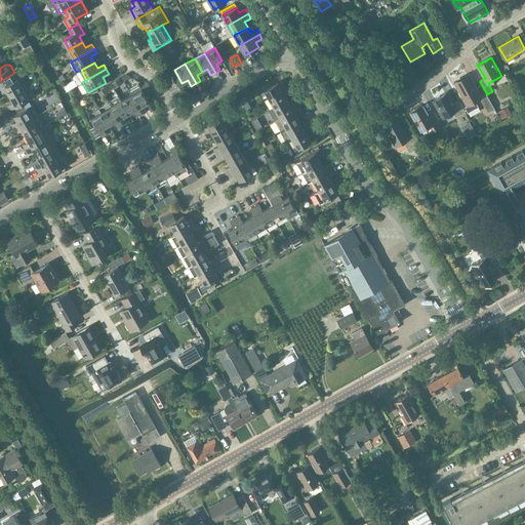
[(10,95),(29,85),(23,75),(17,78),(14,73),(0,81),(0,88),(2,92),(7,90),(10,95)]
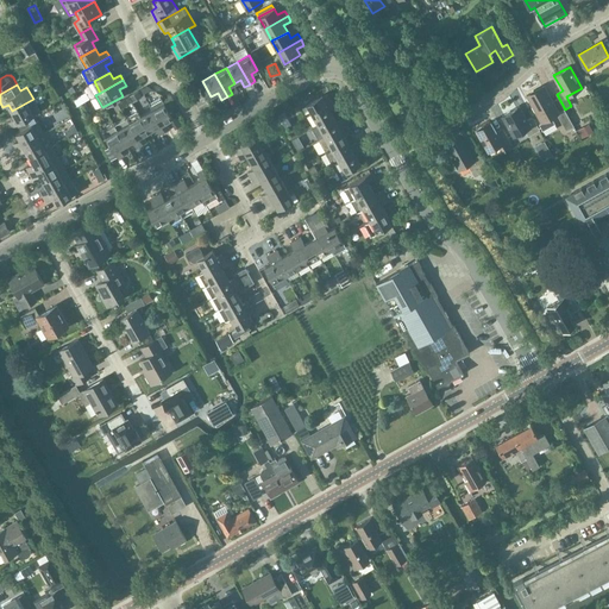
[(528,96),(542,121),(539,124),(544,130),(556,124),(551,115),(558,111),(545,87),(528,96)]
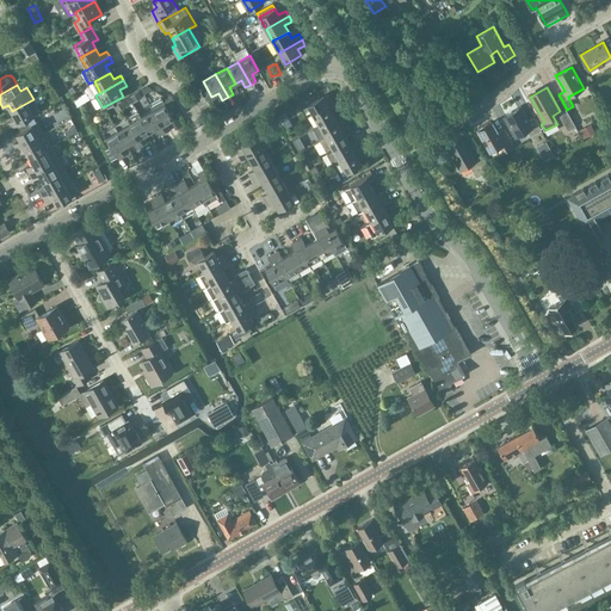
[(139,91),(130,97),(134,102),(142,97),(139,91)]
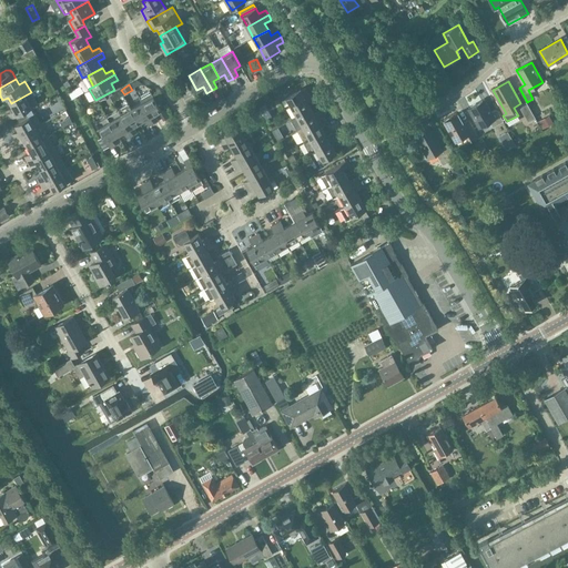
[(296,117),(311,109),(307,102),(313,99),(306,89),(297,93),(296,92),(285,98),(296,117)]
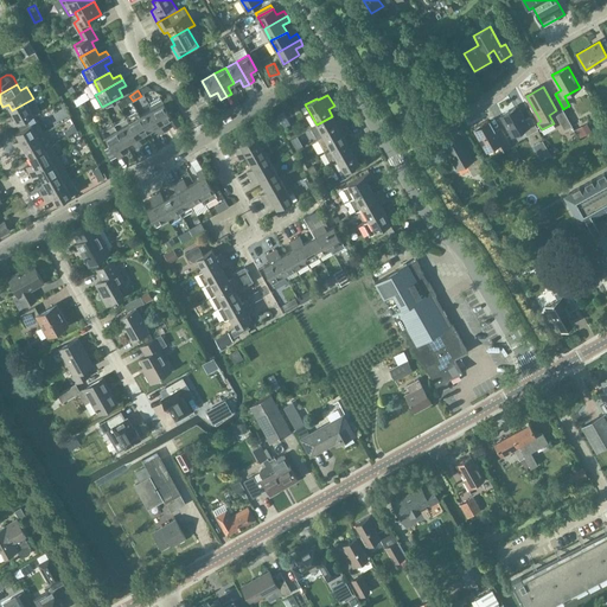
[(148,103),(152,109),(165,132),(170,128),(166,121),(173,117),(161,96),(148,103)]
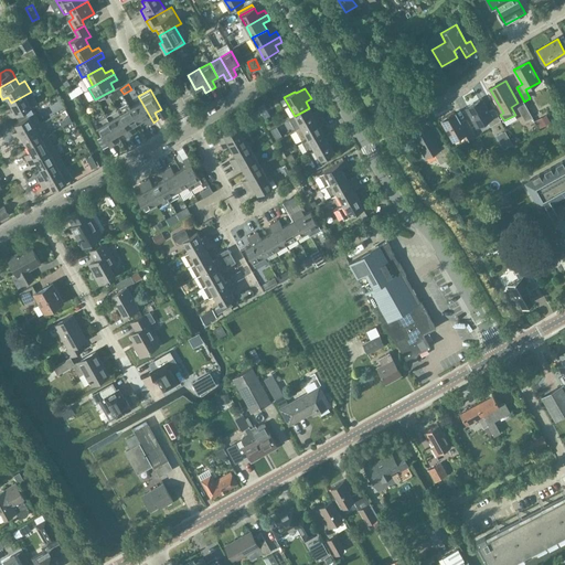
[(31,92),(11,103),(14,109),(8,113),(11,118),(16,116),(30,107),(38,103),(31,92)]
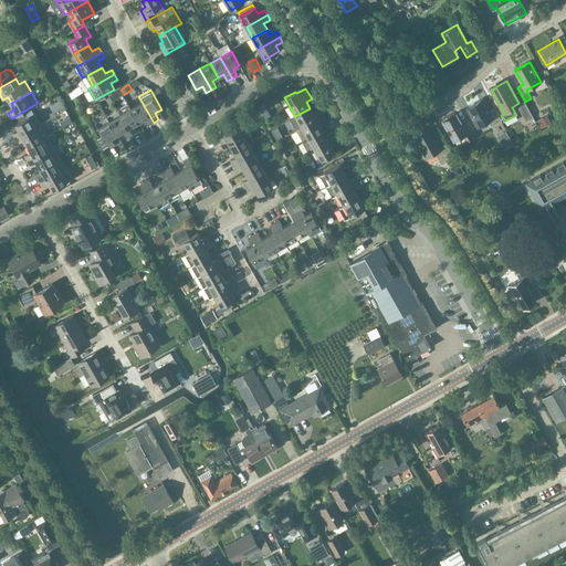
[(457,95),(453,97),(460,107),(463,105),(457,95)]
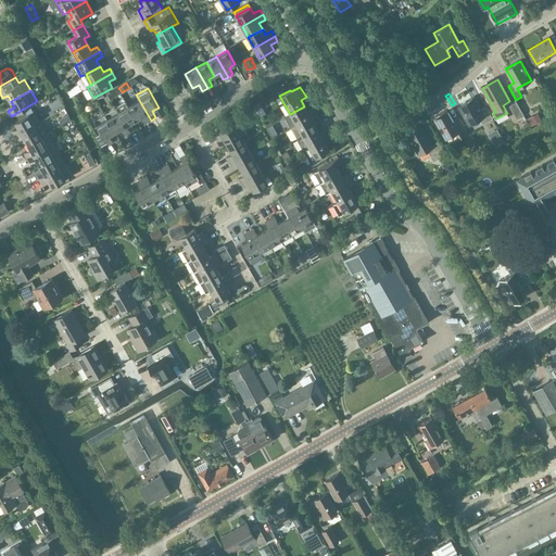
[(458,105),(469,124),(480,118),(483,124),(493,118),(487,108),(481,110),(475,97),(458,105)]
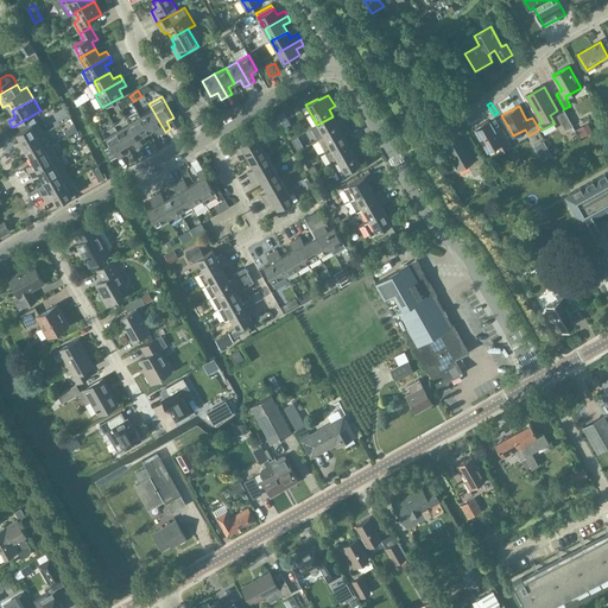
[(141,115),(150,131),(156,128),(160,134),(165,132),(152,109),(141,115)]
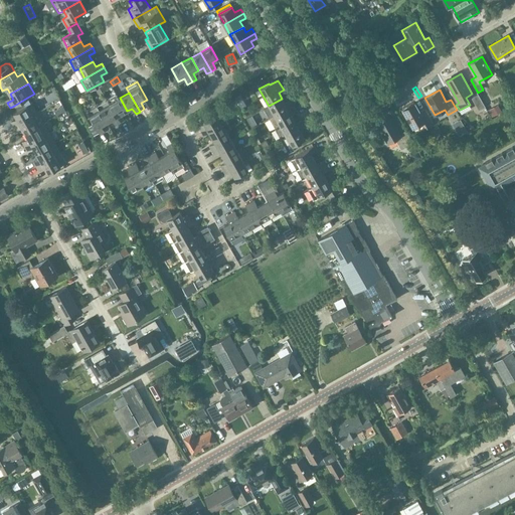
[(478,93),(472,97),(480,111),(486,108),(478,93)]
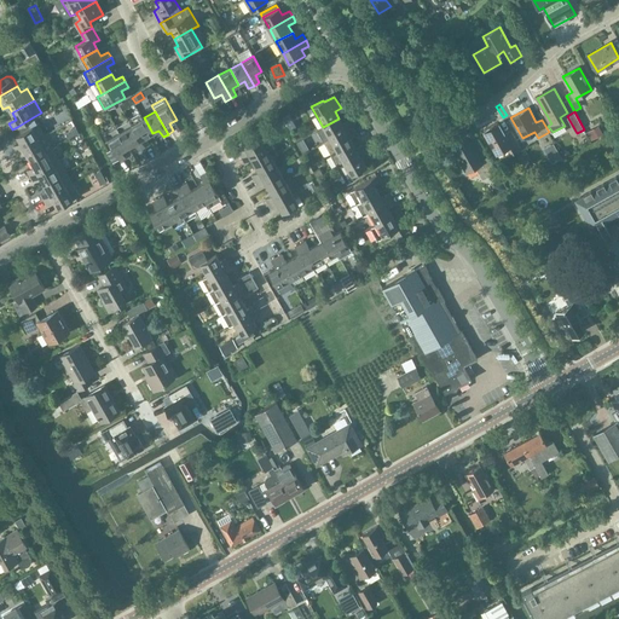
[(128,120),(145,148),(150,145),(146,138),(152,133),(144,117),(140,113),(128,120)]
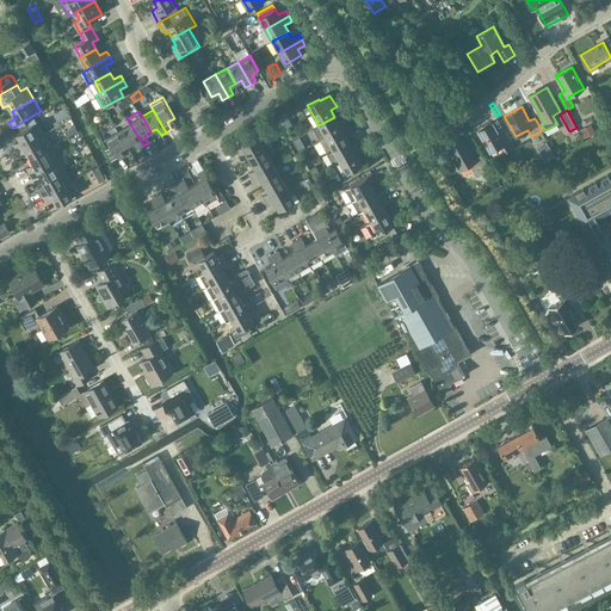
[(32,116),(17,125),(19,128),(35,119),(32,116)]
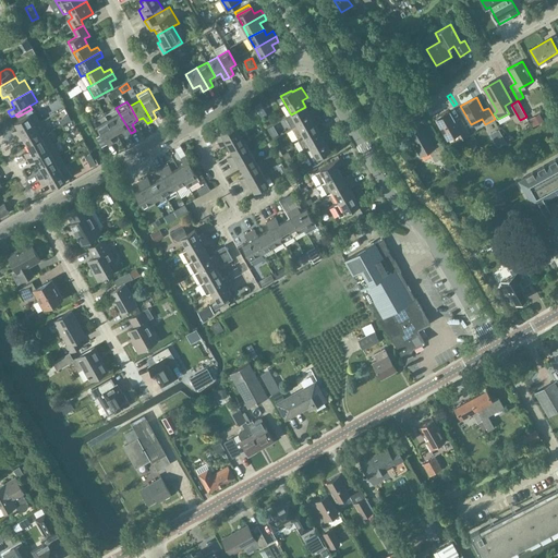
[(318,113),(315,108),(308,112),(305,107),(291,114),(286,118),(292,129),(318,113)]
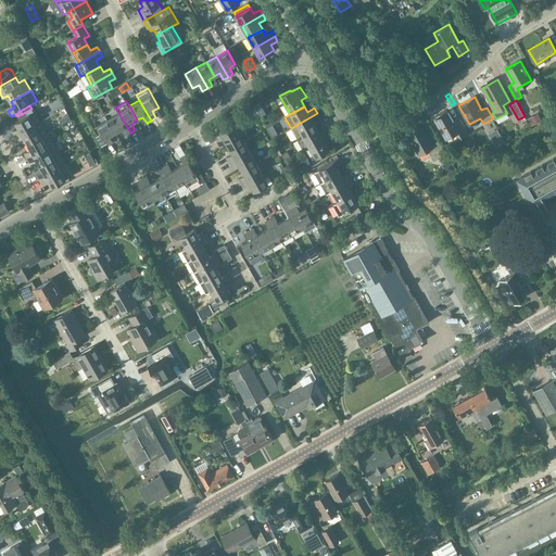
[(105,113),(116,131),(122,129),(125,136),(130,133),(115,108),(105,113)]
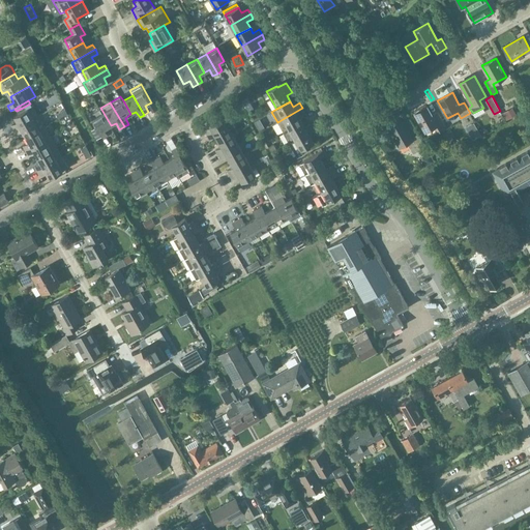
[(30,104),(17,111),(18,114),(31,106),(30,104)]
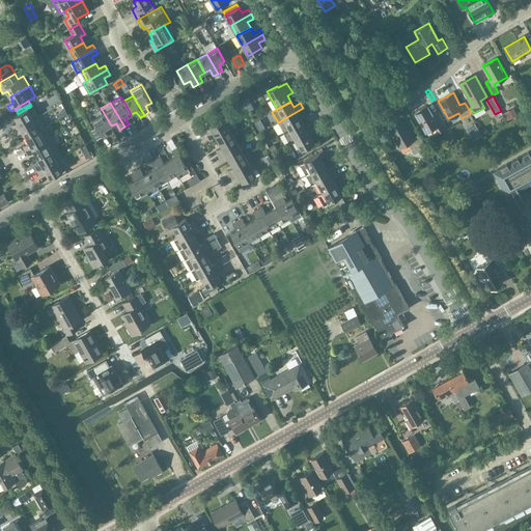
[(15,130),(38,116),(33,106),(31,106),(18,114),(15,116),(18,121),(11,126),(15,130)]
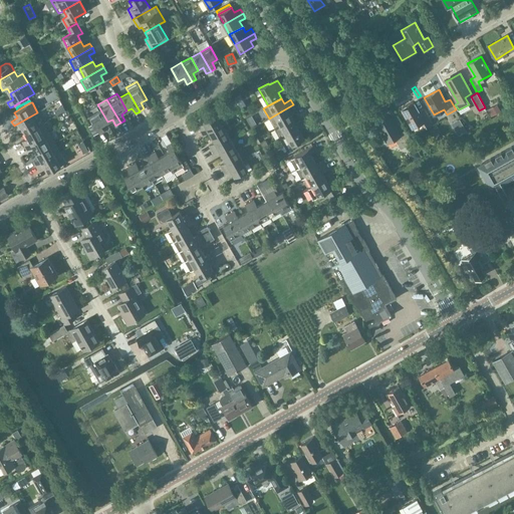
[(415,103),(403,110),(413,127),(421,122),(425,129),(433,123),(425,108),(420,111),(415,103)]
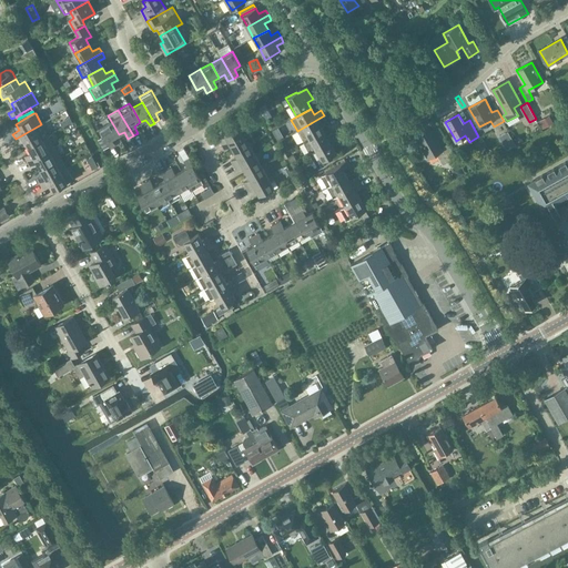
[(108,115),(97,122),(104,137),(110,145),(111,148),(115,145),(112,139),(119,134),(108,115)]
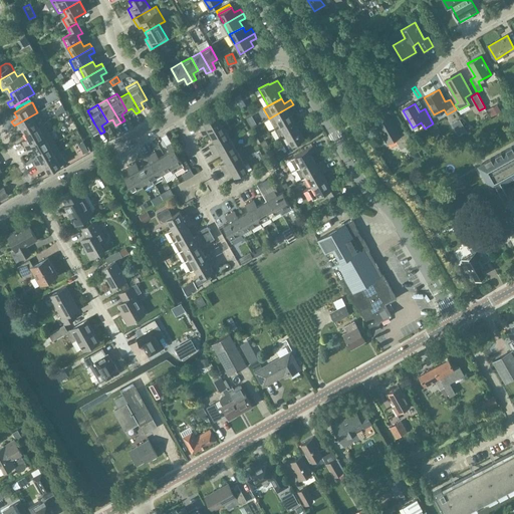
[(293,104),(269,118),(274,129),(280,125),(292,117),(289,112),(295,109),(293,104)]
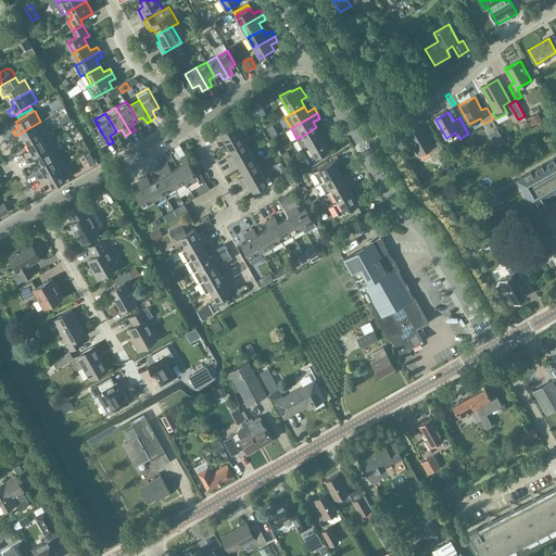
[(538,114),(528,119),(531,126),(541,121),(538,114)]
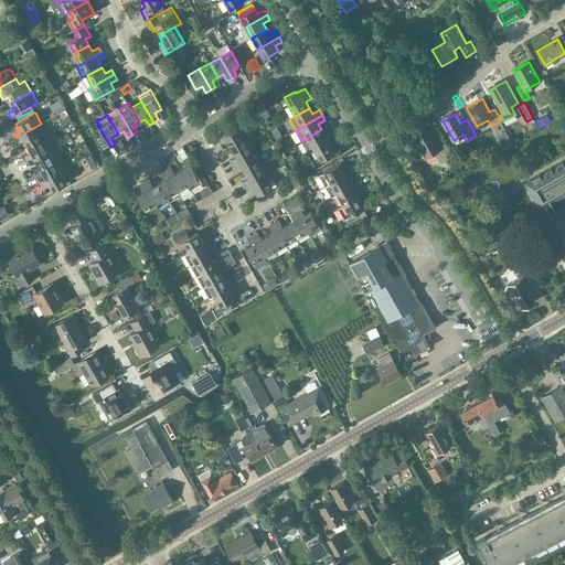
[(270,124),(268,126),(270,130),(280,125),(278,123),(277,120),(275,121),(274,119),(269,121),(270,124)]
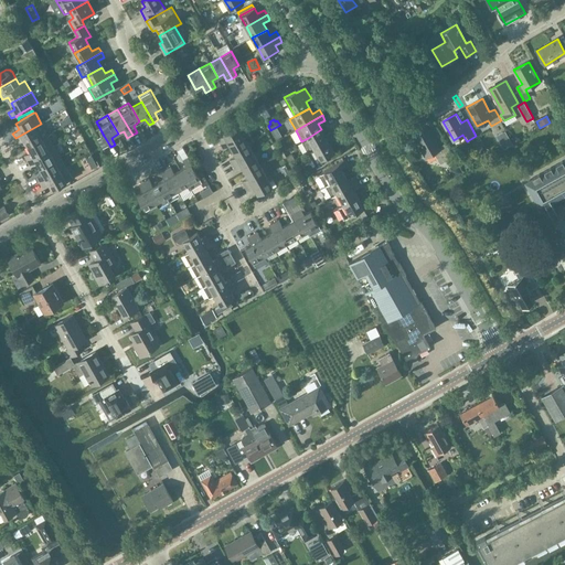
[(217,138),(221,144),(242,131),(235,120),(221,128),(224,134),(217,138)]
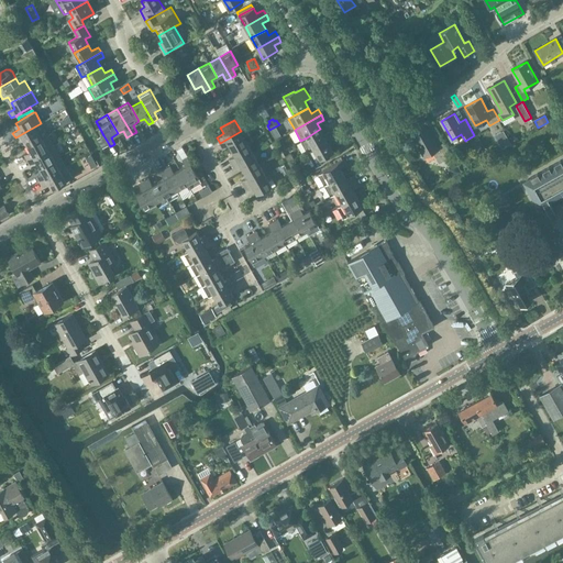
[(41,123),(15,138),(18,143),(24,139),(28,145),(47,134),(41,123)]
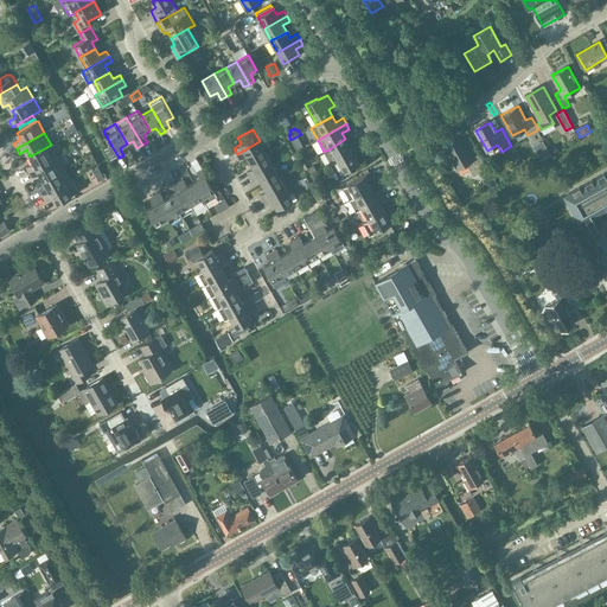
[(461,138),(445,147),(458,168),(467,164),(474,176),(487,168),(479,153),(472,157),(461,138)]
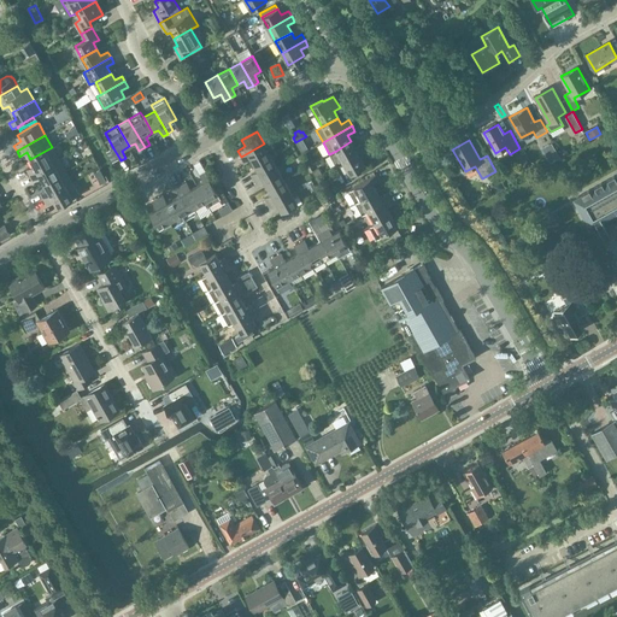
[(336,151),(342,163),(365,150),(362,144),(354,148),(351,141),(336,151)]
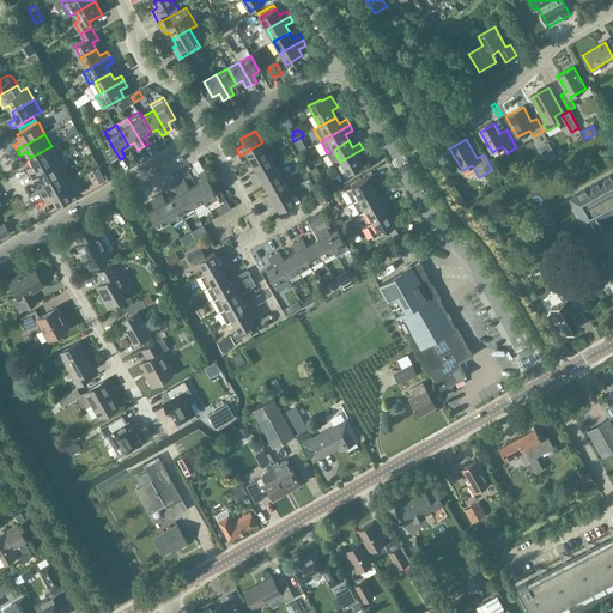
[(268,155),(262,143),(240,156),(242,161),(249,156),(254,163),(268,155)]
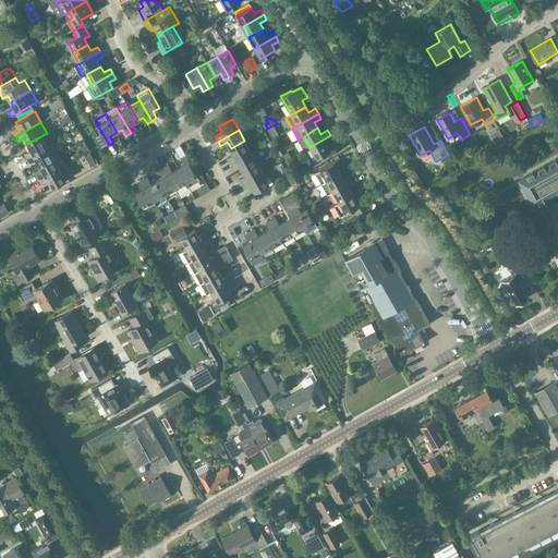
[(47,133),(27,144),(32,149),(25,153),(27,158),(53,144),(47,133)]
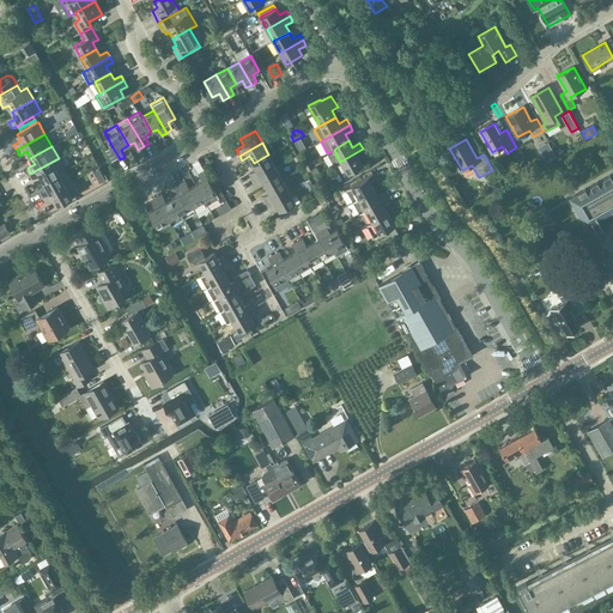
[(113,147),(107,150),(113,161),(119,157),(113,147)]
